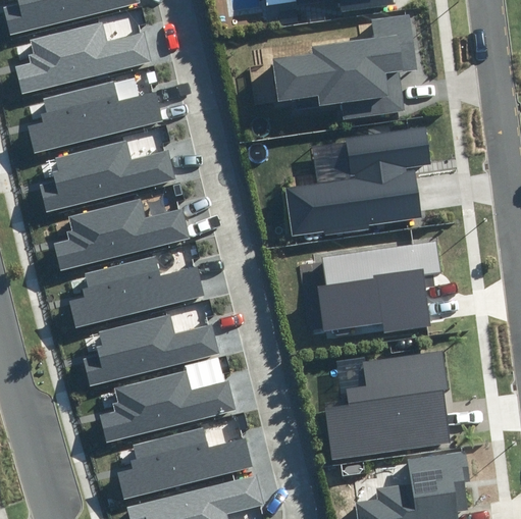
[(12,36),(139,4),(138,0),(17,0),(19,4),(5,8),(12,36)]
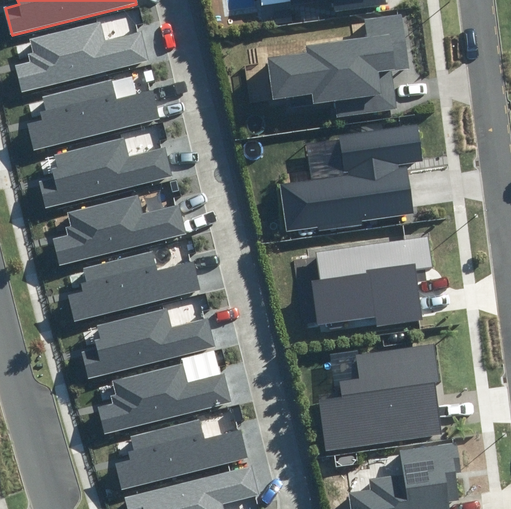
[(285,0),(286,3),(305,0),(329,0),(332,15),(389,5),(388,0),(285,0)]
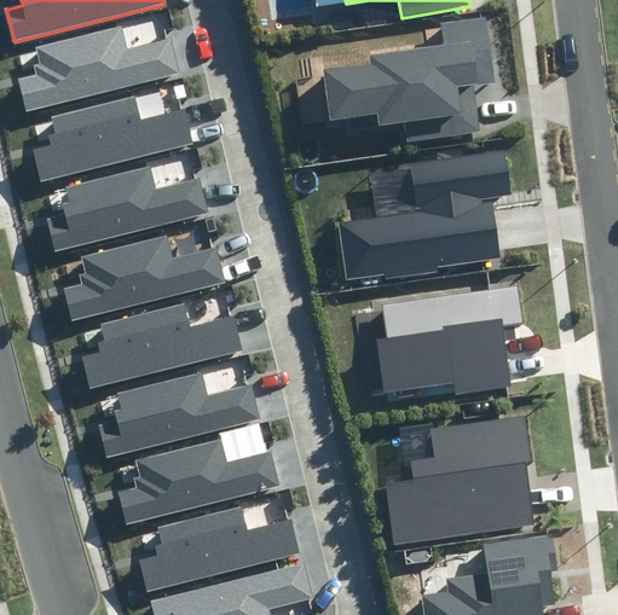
[(365,68),(325,73),(333,120),(380,114),(381,125),(406,121),(409,141),(478,132),(472,87),(495,83),(486,19),(440,25),(444,48),(364,59),(365,68)]
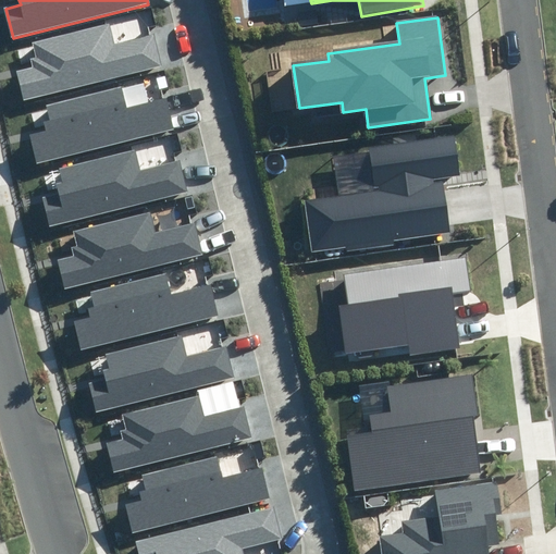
[(24,100),(160,65),(152,35),(113,45),(108,24),(35,42),(38,54),(31,57),(33,66),(16,70),(24,100)]
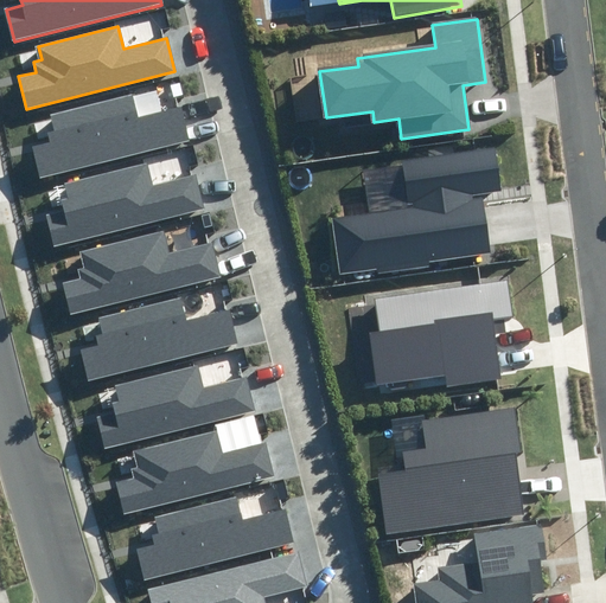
[(42,178),(190,140),(180,107),(139,117),(133,95),(53,115),(57,129),(48,130),(50,141),(33,145),(42,178)]
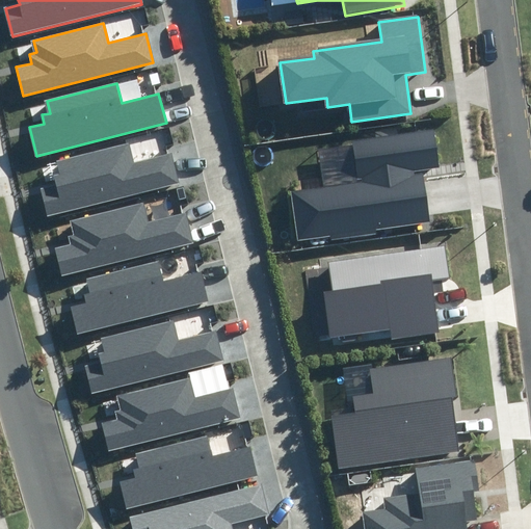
[(359,185),(290,194),(296,243),(429,225),(423,175),(435,174),(430,133),(352,144),(359,185)]
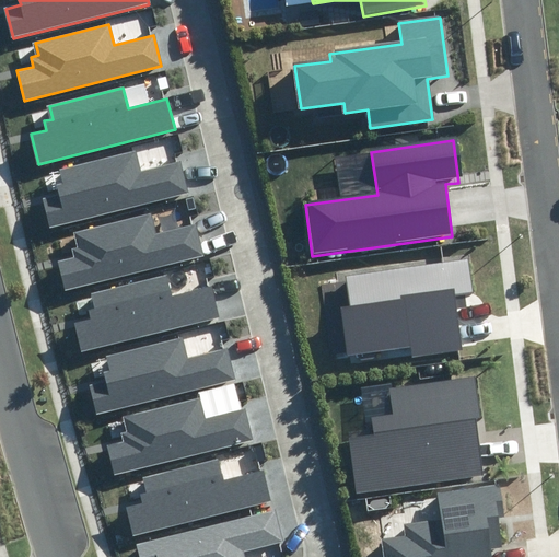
[(50,225),(187,192),(179,160),(140,170),(135,150),(61,169),(65,181),(57,183),(59,192),(44,196),(50,225)]
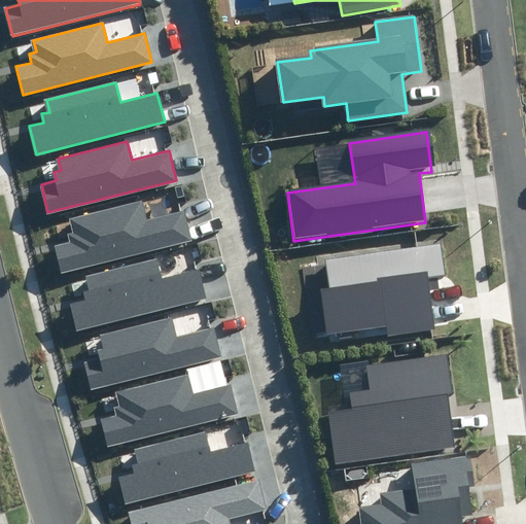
[(65,273),(193,241),(185,212),(148,221),(144,202),(75,219),(77,231),(70,233),(72,241),(58,245),(65,273)]
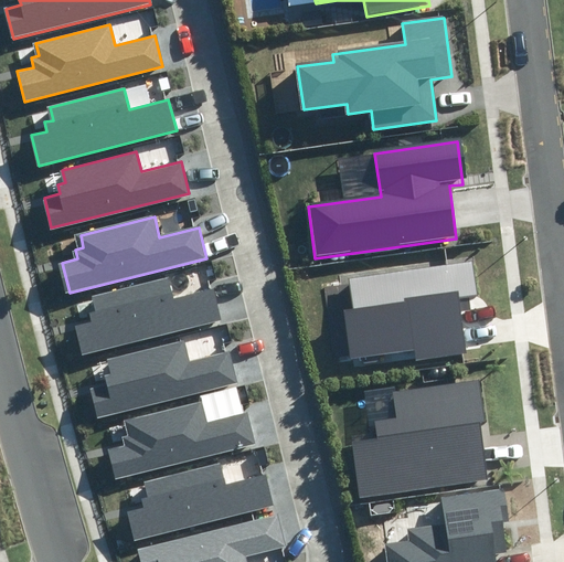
[(353,311),(343,313),(351,363),(413,354),(414,366),(466,358),(457,299),(477,297),(472,266),(350,284),(353,311)]
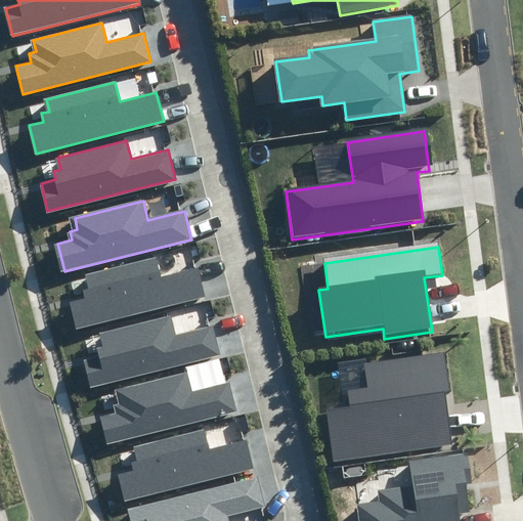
[(79,329),(206,296),(199,267),(162,276),(158,257),(89,274),(91,287),(84,288),(86,297),(72,300),(79,329)]
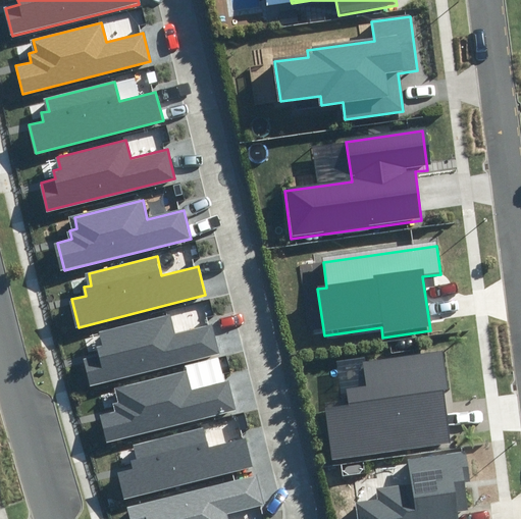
[(92,385),(219,354),(212,324),(175,333),(170,315),(102,332),(105,344),(98,346),(100,354),(85,358),(92,385)]
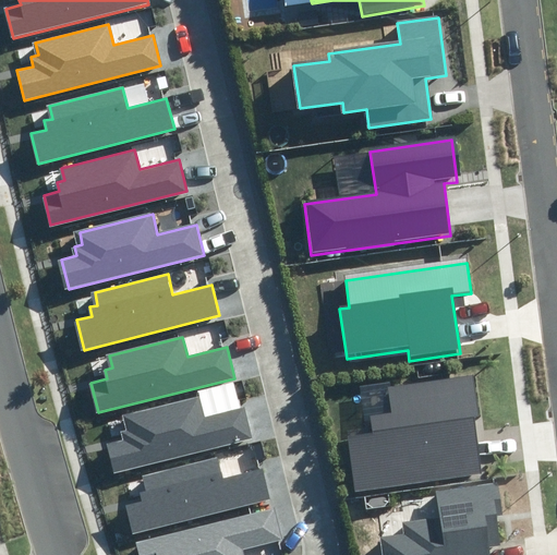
[(484,478),(471,383),(386,394),(389,414),(370,418),(372,433),(347,436),(355,496),(484,478)]
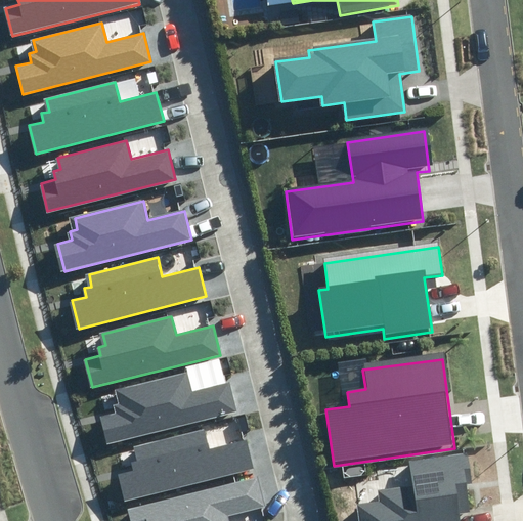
[(107,442),(234,410),(227,382),(191,391),(186,372),(118,389),(121,400),(113,402),(115,411),(100,415),(107,442)]
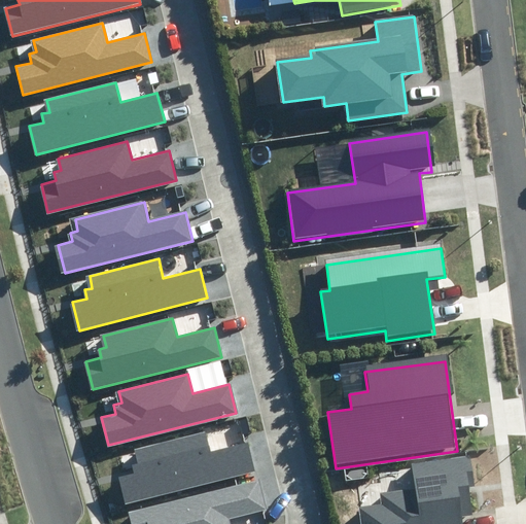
[(126,503),(254,470),(247,442),(210,451),(205,432),(136,450),(139,461),(132,463),(134,472),(118,476),(126,503)]
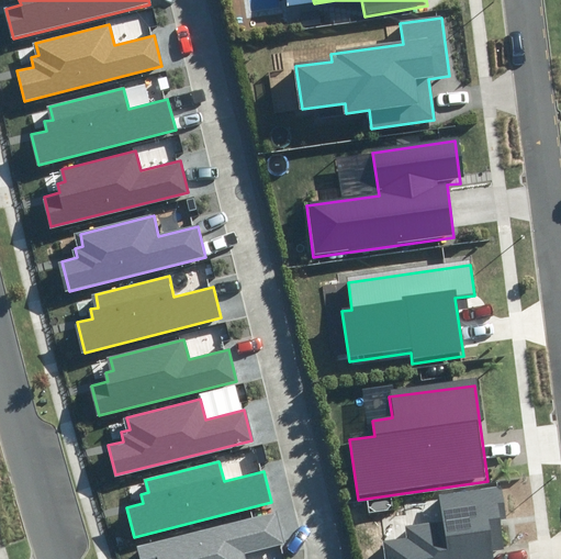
[(405,539),(379,544),(381,558),(492,558),(491,555),(504,552),(500,524),(506,523),(501,491),(439,500),(442,525),(404,530),(405,539)]
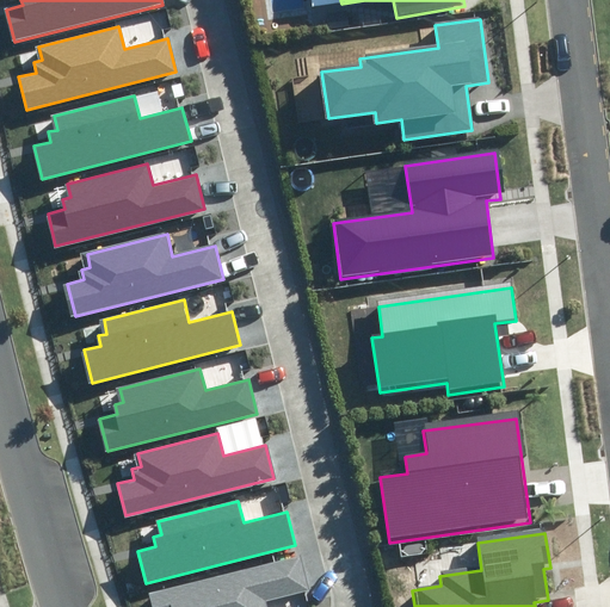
[(418,546),(405,549),(400,555),(406,558),(420,556),(424,551),(418,546)]
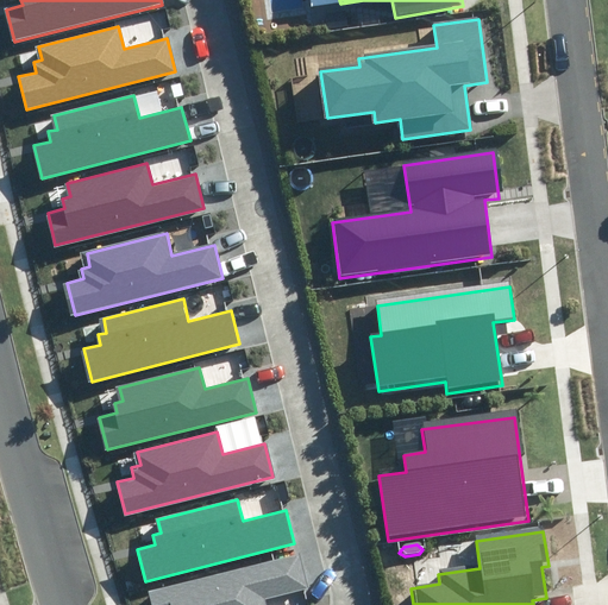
[(307,584),(299,550),(150,587),(154,604),(267,604),(264,594),(307,584)]
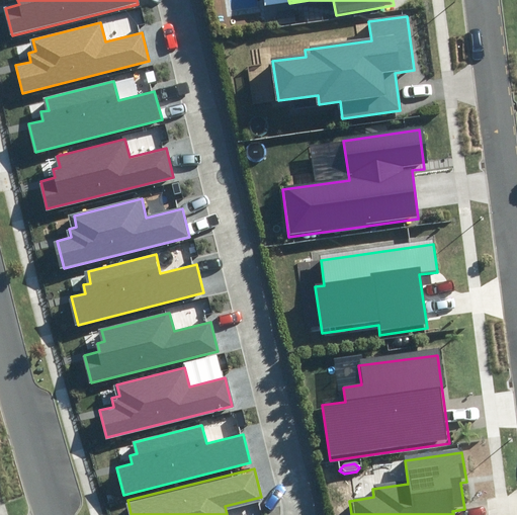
All buildings are outlined.
